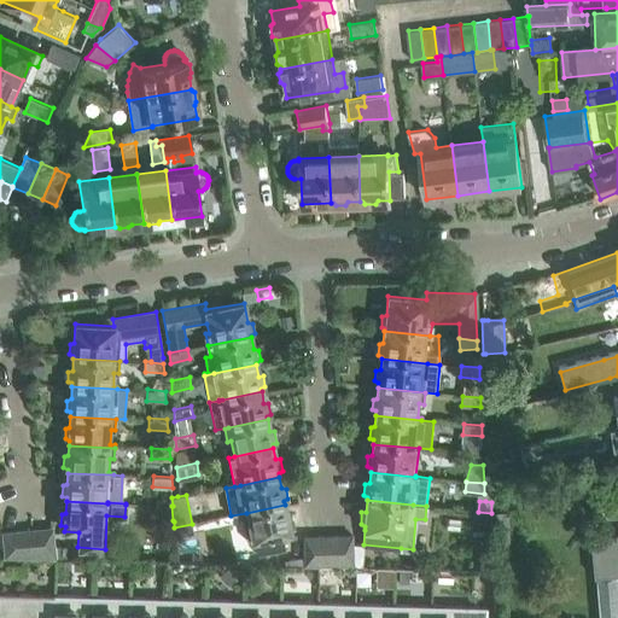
[(173,520),(172,506),(155,505),(153,520),(173,520)]
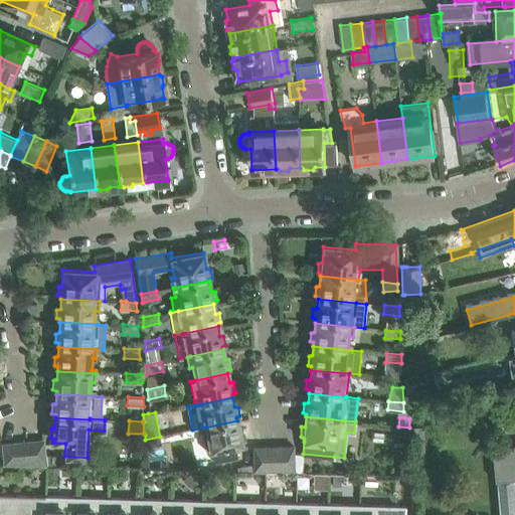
[(239,430),(237,420),(205,427),(210,452),(213,451),(215,462),(238,457),(235,445),(242,444),(241,441),(244,439),(243,431),(239,430)]
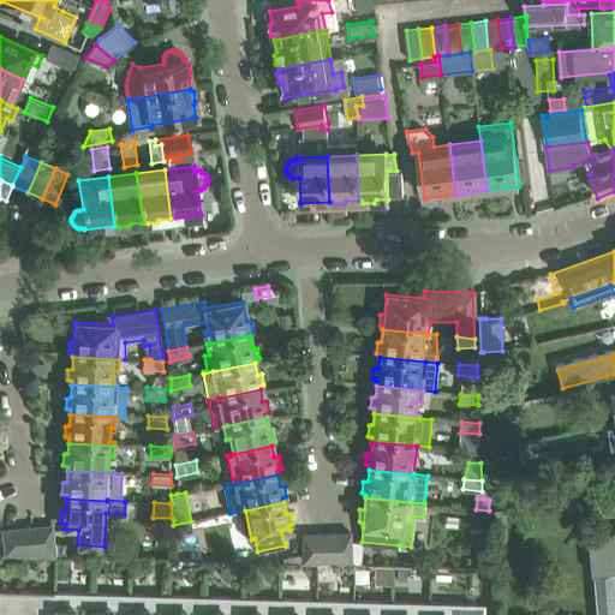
[(489,515),(489,511),(476,509),(476,518),(489,520),(489,515)]
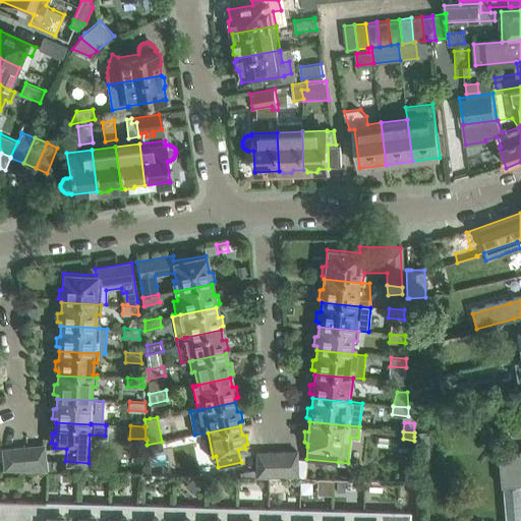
[(414,437),(414,441),(415,459),(426,458),(425,437),(414,437)]
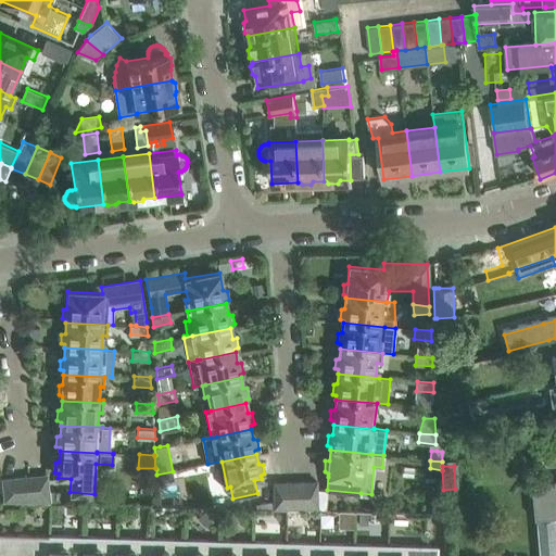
[(175,479),(173,471),(156,475),(158,483),(175,479)]
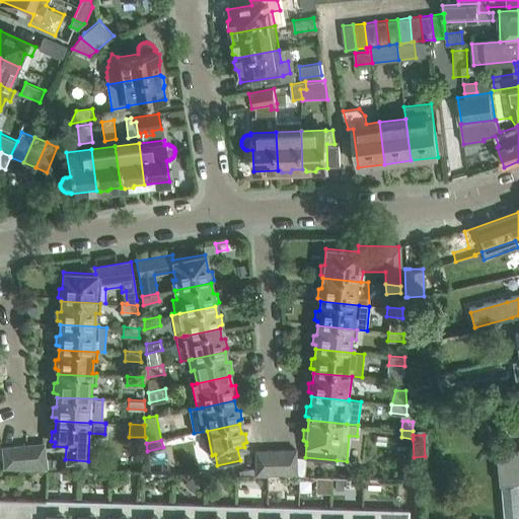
[(46,468),(44,444),(30,445),(32,467),(46,468)]
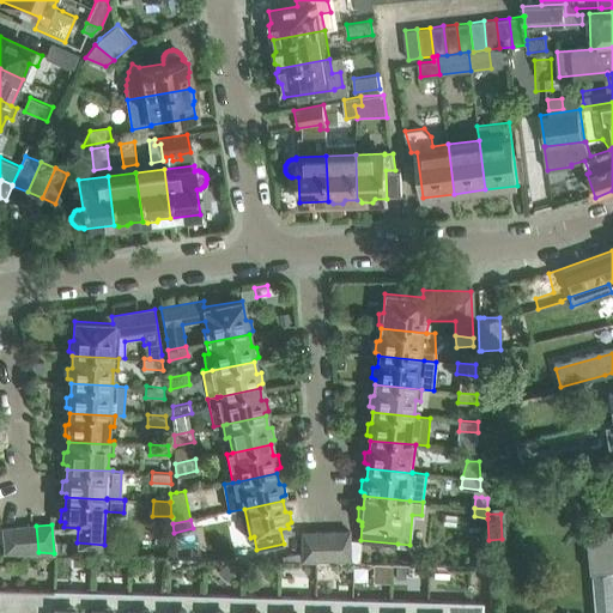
[(38,552),(36,526),(19,527),(22,552),(38,552)]
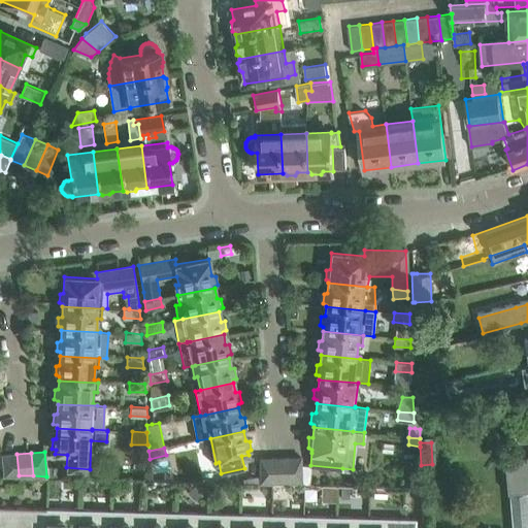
[(19,475),(17,454),(2,455),(3,474),(19,475)]
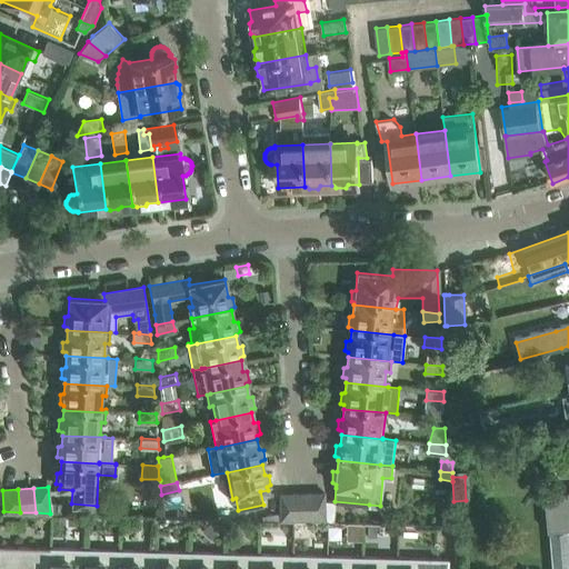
[(568,491),(545,495),(548,530),(568,528),(568,491)]
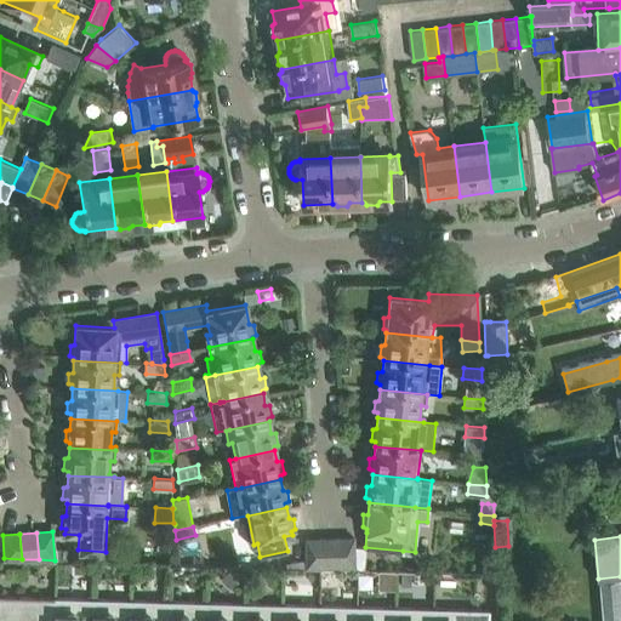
[(323,567),(322,537),(305,539),(305,567),(323,567)]
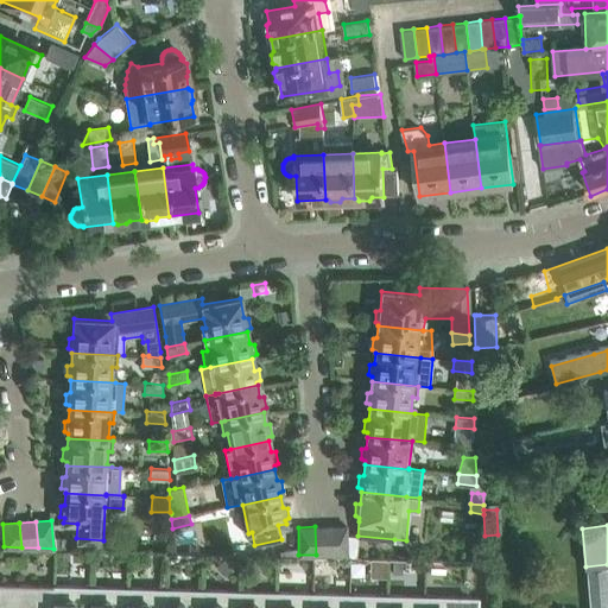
[(331,556),(330,526),(315,526),(316,555),(331,556)]
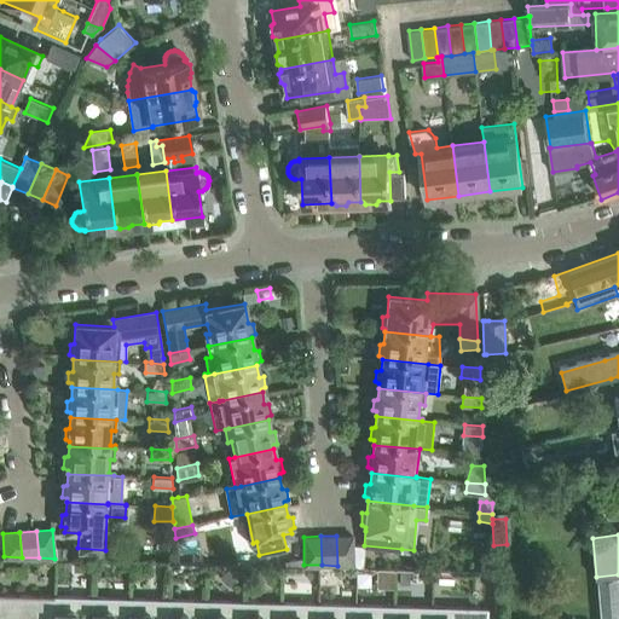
[(352,555),(352,536),(336,536),(337,566),(354,566),(353,555),(352,555)]
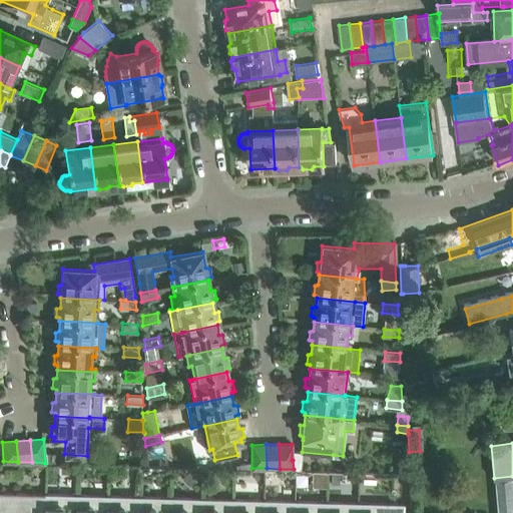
[(0,512),(44,512),(45,494),(0,493),(0,512)]
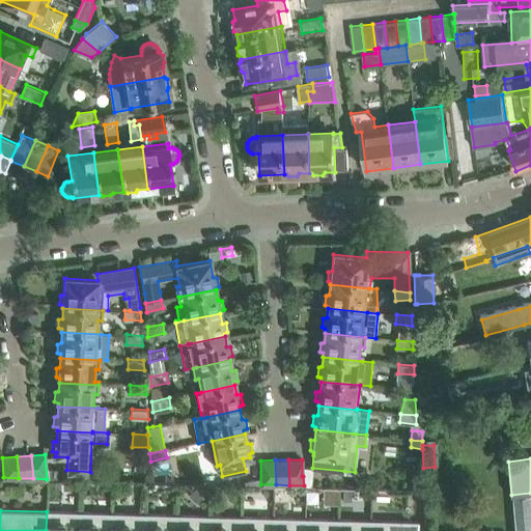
[(79,530),(80,512),(47,511),(46,530),(79,530)]
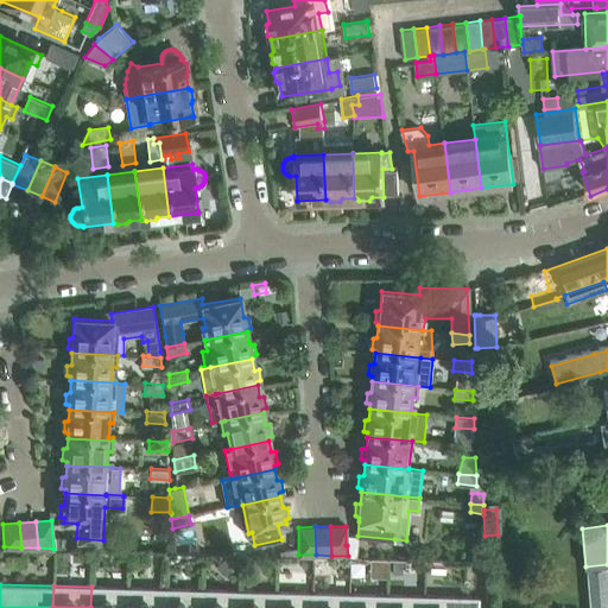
[(127,607),(128,588),(92,587),(90,607),(127,607)]
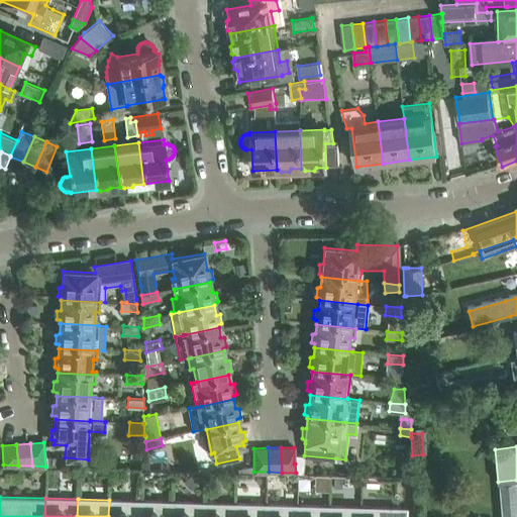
[(139,516),(140,501),(109,500),(108,516),(139,516)]
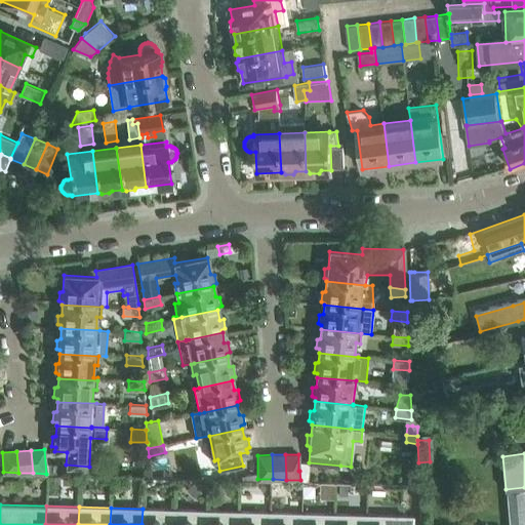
[(173,524),(174,510),(143,509),(142,524),(173,524)]
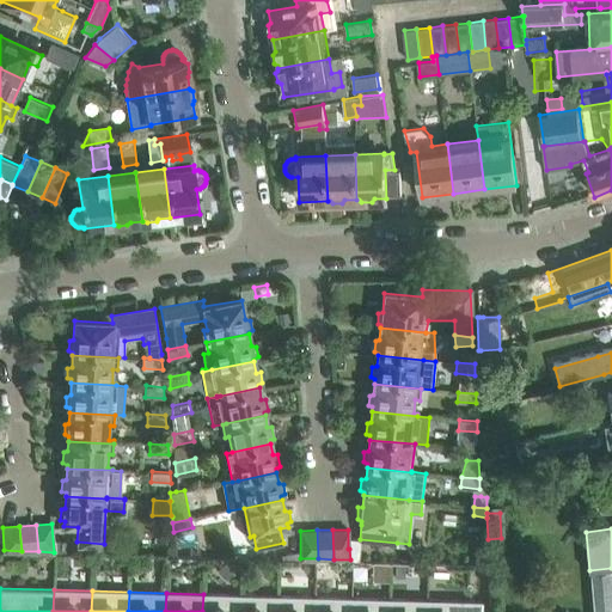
[(239,611),(240,595),(203,594),(202,611),(239,611)]
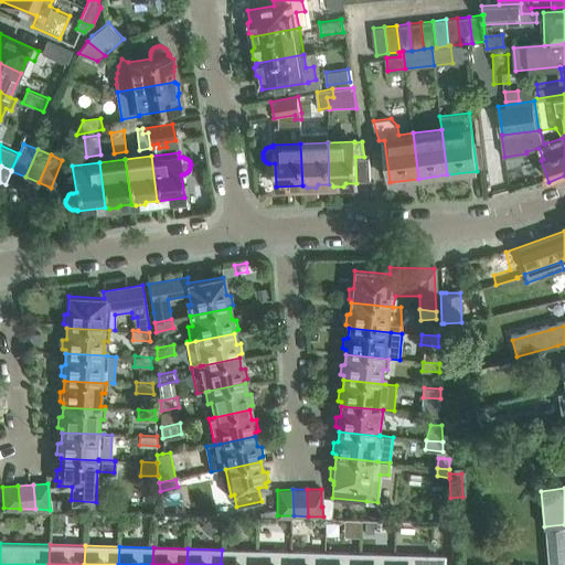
[(256,564),(257,551),(222,550),(221,564),(256,564)]
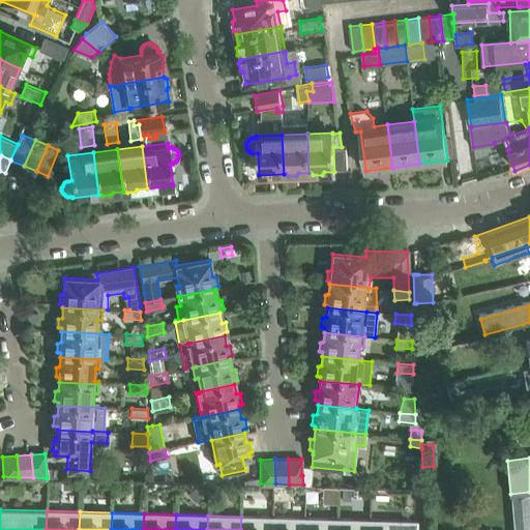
[(273,529),(274,517),(241,517),(240,529),(273,529)]
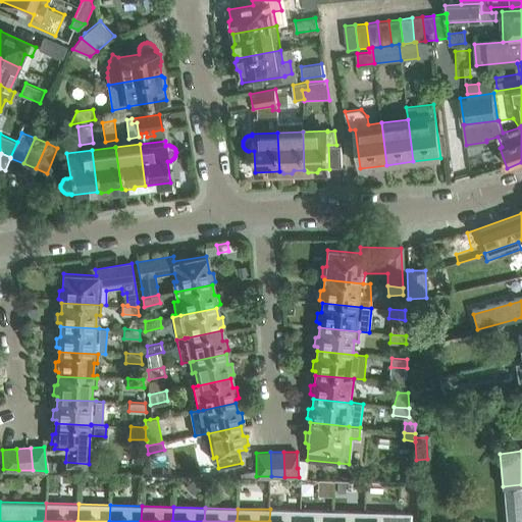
[(301,521),(302,510),(270,509),(269,521),(301,521)]
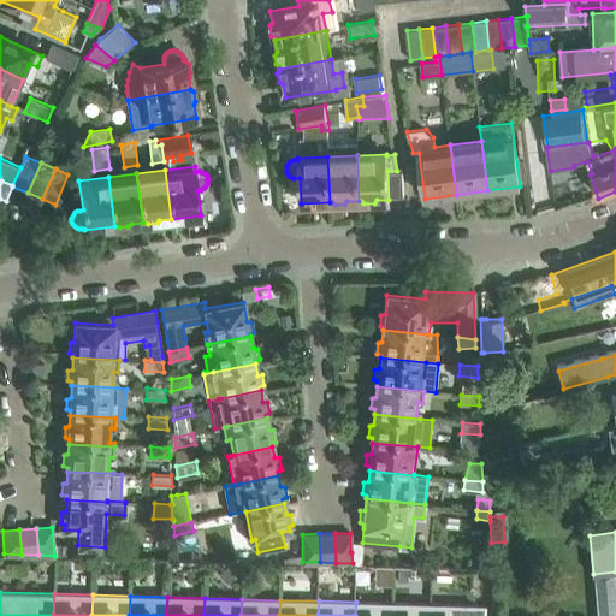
[(392,615),(394,603),(356,602),(355,615),(392,615)]
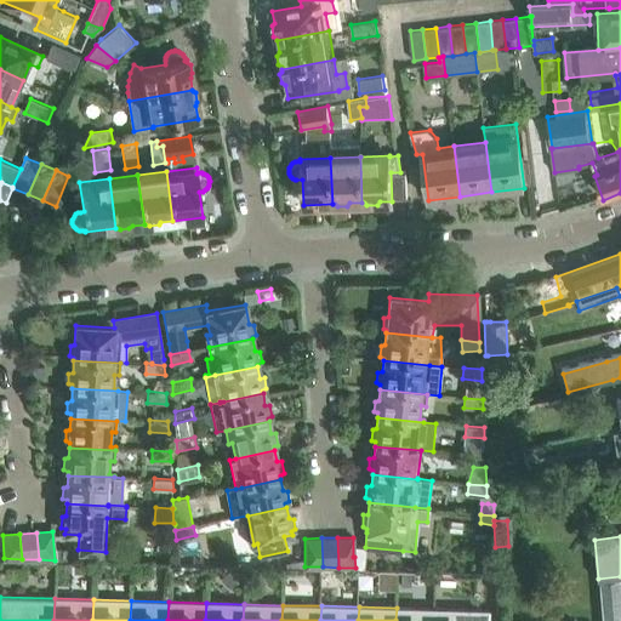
[(434,620),(434,609),(397,608),(396,620),(434,620)]
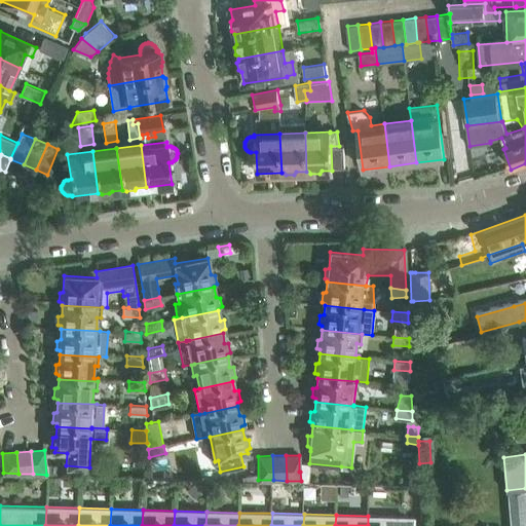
[(413,525),(414,517),(368,516),(368,525),(413,525)]
